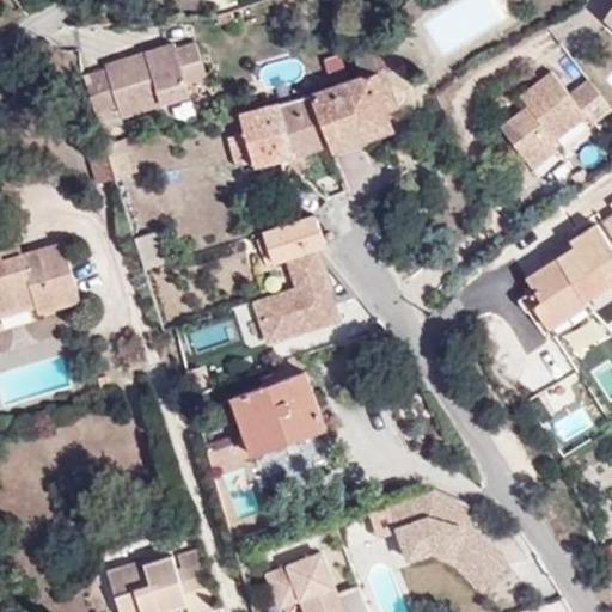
[(178,48),(177,42),(110,62),(126,114),(195,92),(193,85),(210,79),(199,41),(178,48)]
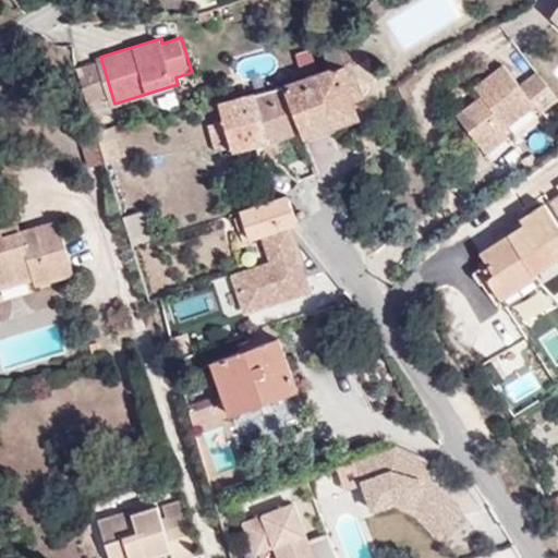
[(359,69),(349,41),(323,52),(328,70),(348,121),(359,118),(352,99),(363,96),(360,89),(377,82),(371,63),(359,69)]
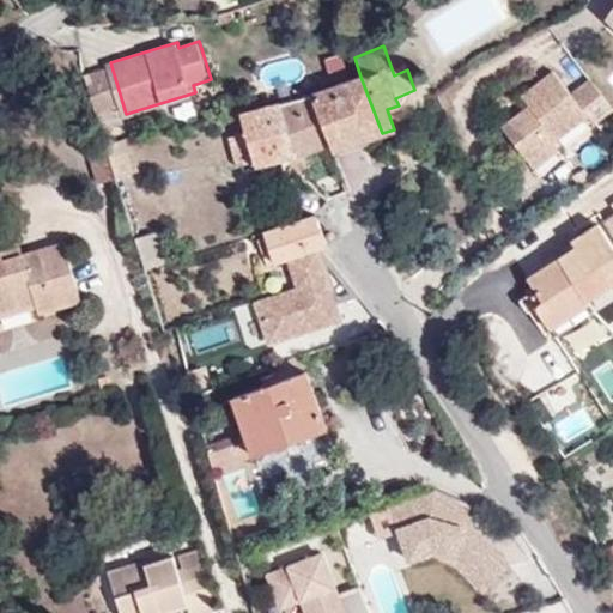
[(328,65),(333,79),(350,73),(345,59),(328,65)]
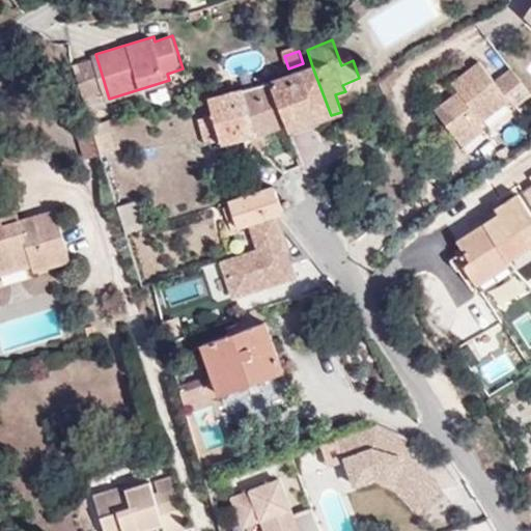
[(435,114),(463,149),(484,132),(479,126),(508,103),(514,110),(530,96),(530,95),(512,72),(497,84),(481,65),(454,85),(460,94),(435,114)]
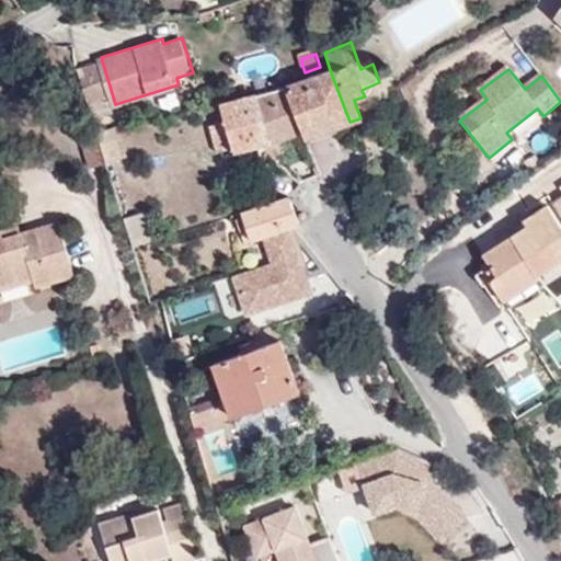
[(335,127),(350,122),(330,70),(322,73),(285,87),(305,134),(307,133),(334,123),(335,127)]
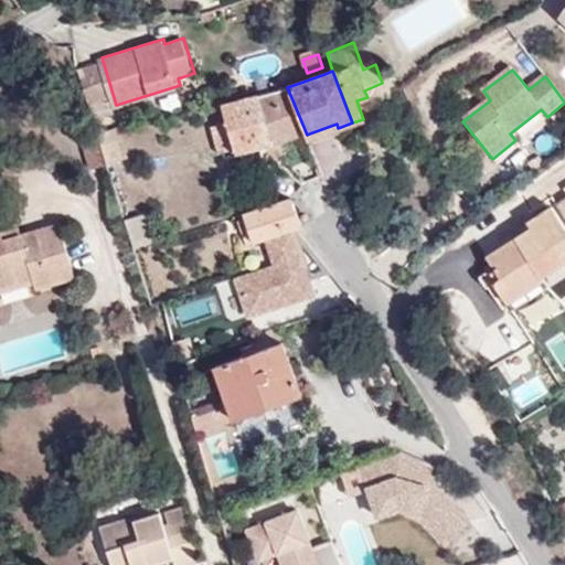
[(274,146),(307,135),(287,87),(258,97),(274,146)]
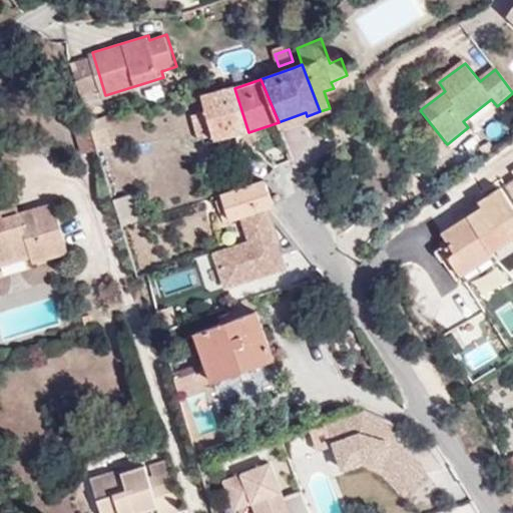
[(248,132),(234,88),(201,96),(204,109),(189,113),(197,139),(211,135),(213,140),(235,134),(238,148),(252,144),(248,132)]
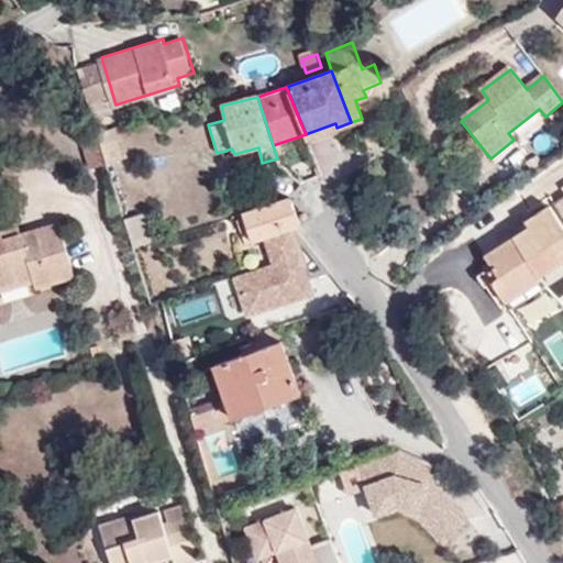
[(311,142),(339,132),(337,128),(335,123),(308,133),(311,142)]
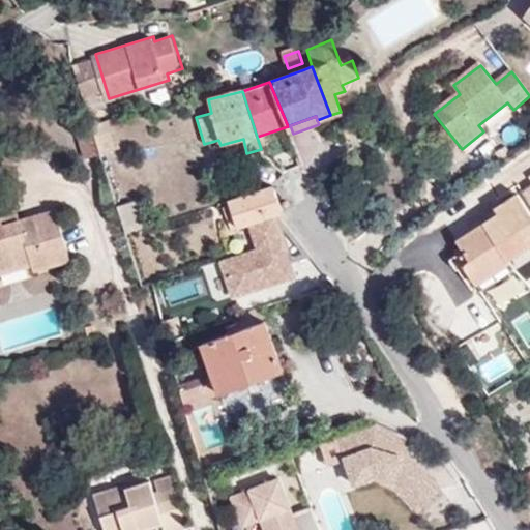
[(100,154),(91,124),(89,117),(75,122),(86,159),(100,154)]
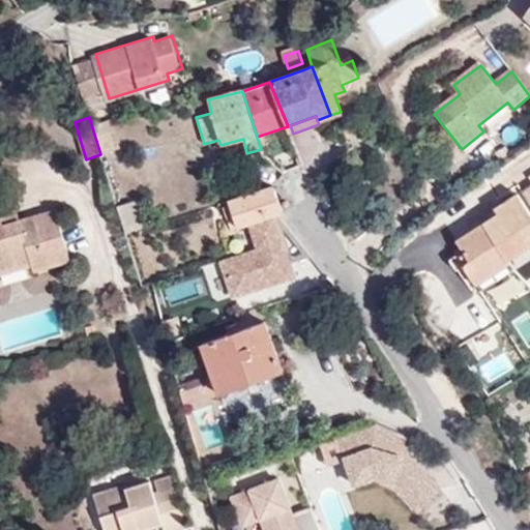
[(466,155),(489,138),(483,131),(462,149),(466,155)]
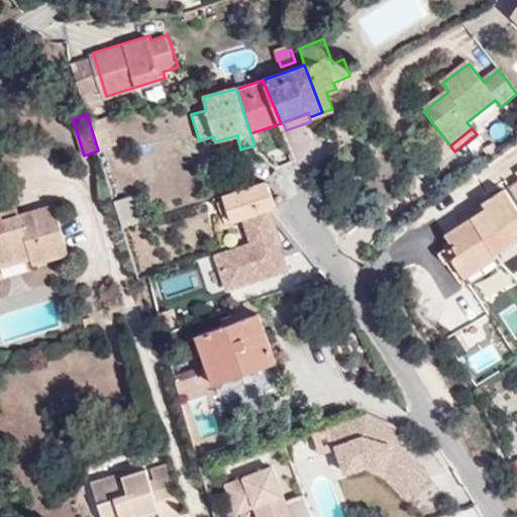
[(267,179),(222,194),(223,198),(232,222),(241,219),(266,211),(272,209),(276,208),(267,179)]
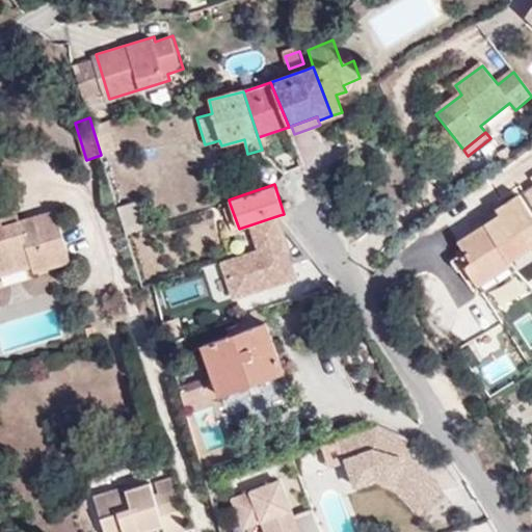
[(499,214),(458,241),(471,262),(531,221),(531,211),(520,193),(496,209),(499,214)]
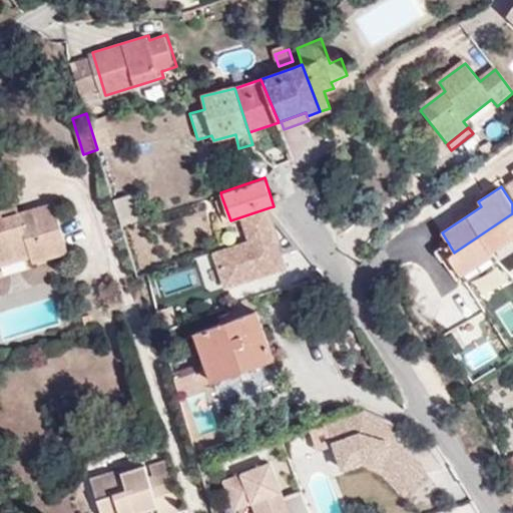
[(134,196),(114,202),(121,225),(141,219),(134,196)]
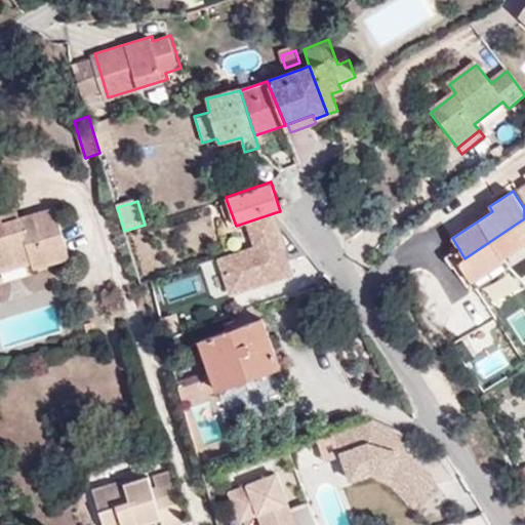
[(0,271),(31,261),(34,269),(71,257),(55,208),(4,225),(0,211),(0,271)]
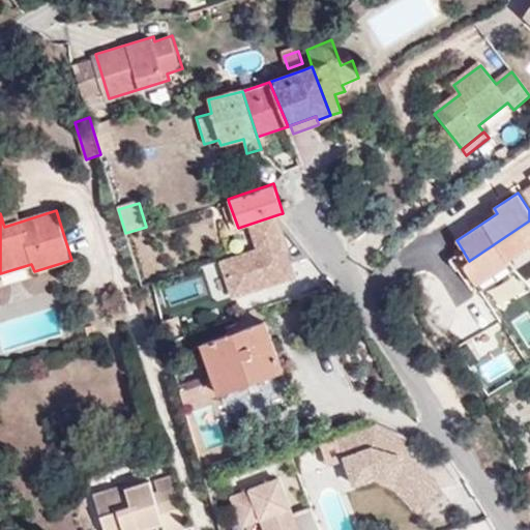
[(314,256),(278,214),(272,216),(280,239),(288,264),(314,256)]
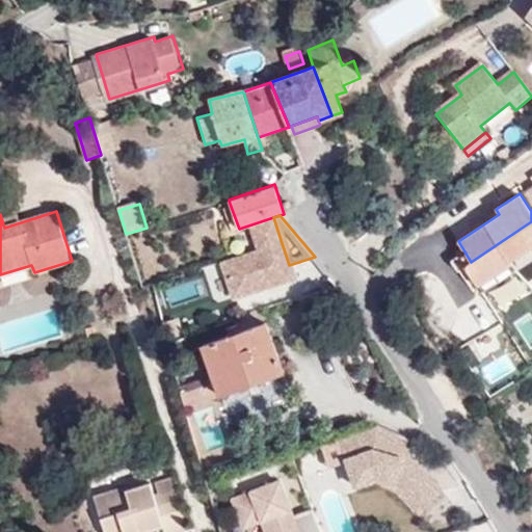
[(289,265),(281,240),(273,217),(248,225),(256,248),(256,249),(222,261),(234,296),(293,277),(289,265)]
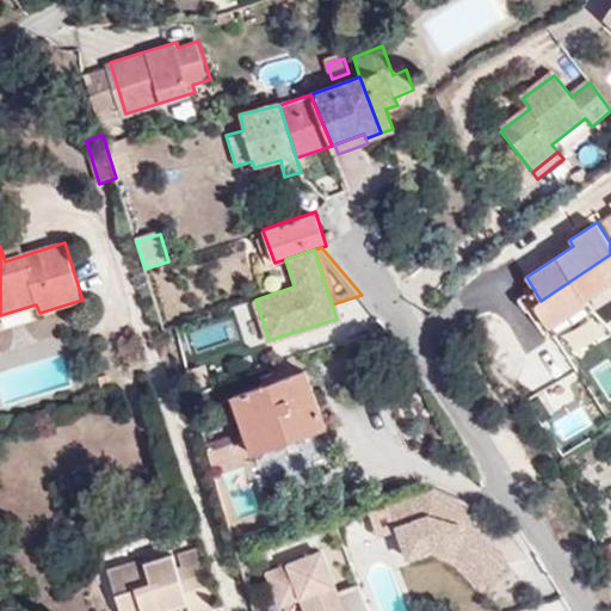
[(586,298),(610,282),(610,254),(541,301),(534,306),(549,328),(588,301),(586,298)]
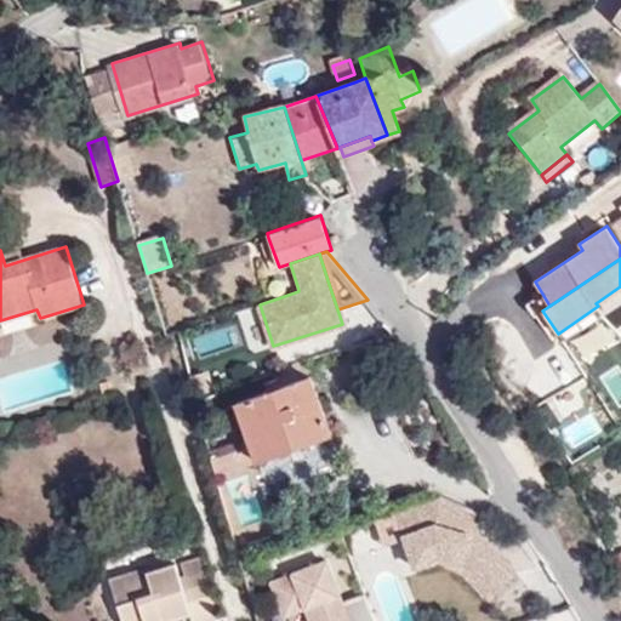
[(603,314),(598,306),(558,334),(563,341),(603,314)]
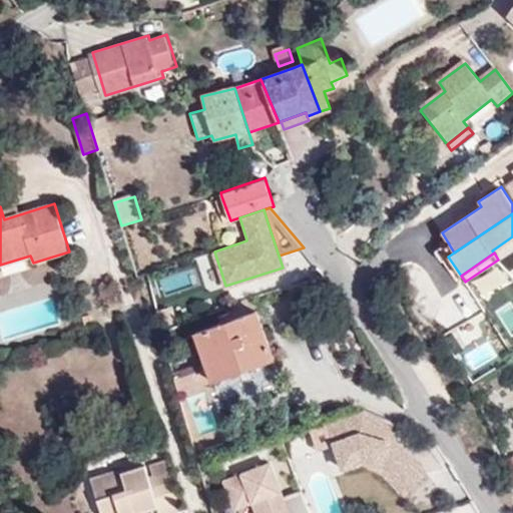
[(398,266),(403,282),(410,282),(416,281),(415,278),(411,263),(398,266)]
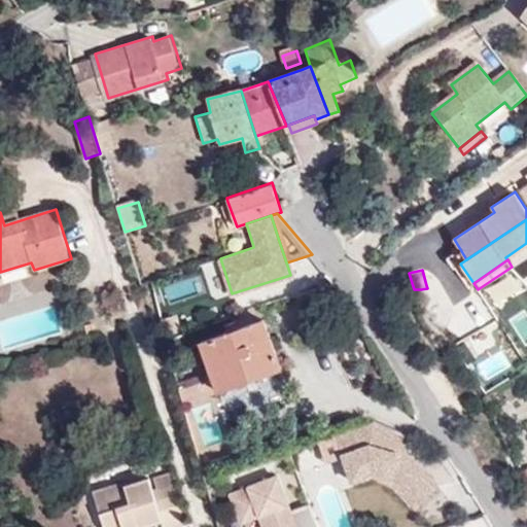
[(211,371),(217,389),(280,367),(265,320),(201,342),(211,371)]
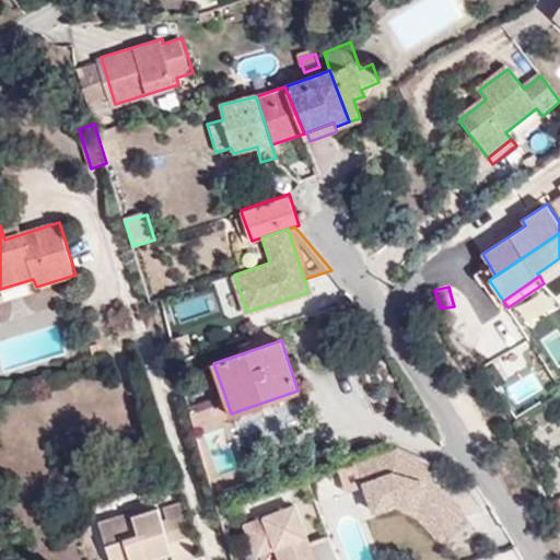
[(184,408),(189,429),(231,413),(224,394),(184,408)]
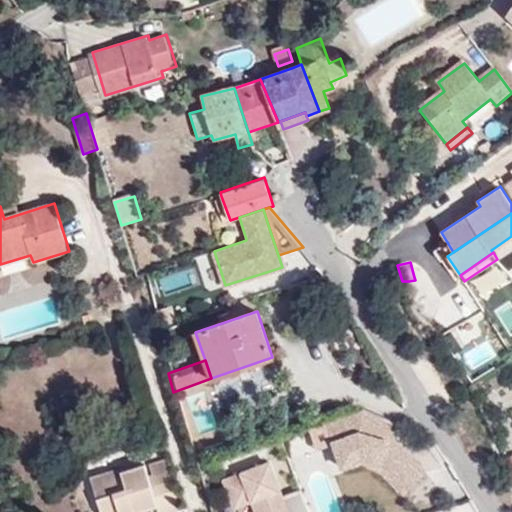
[(489,391),(482,378),(469,386),(475,399),(489,391)]
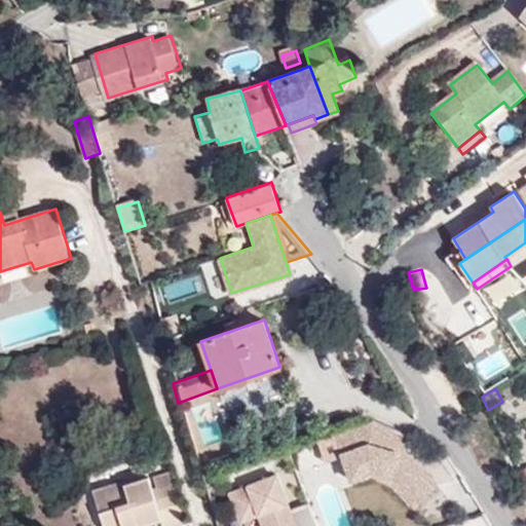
[(351,481),(373,474),(387,484),(412,510),(435,488),(409,461),(406,465),(397,456),(399,451),(404,436),(405,435),(393,429),(388,427),(386,426),(382,425),(373,421),(336,435),(351,481)]
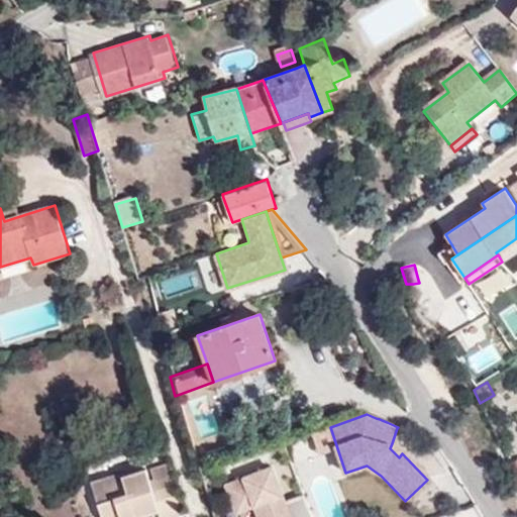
[(402,453),(392,443),(390,448),(399,457),(402,453)]
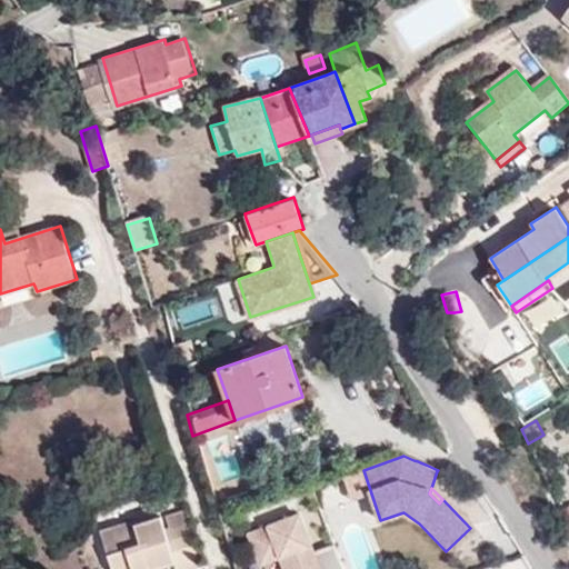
[(136,522),(135,518),(100,528),(113,568),(145,568),(173,559),(176,568),(182,568),(199,563),(186,520),(165,527),(159,515),(136,522)]
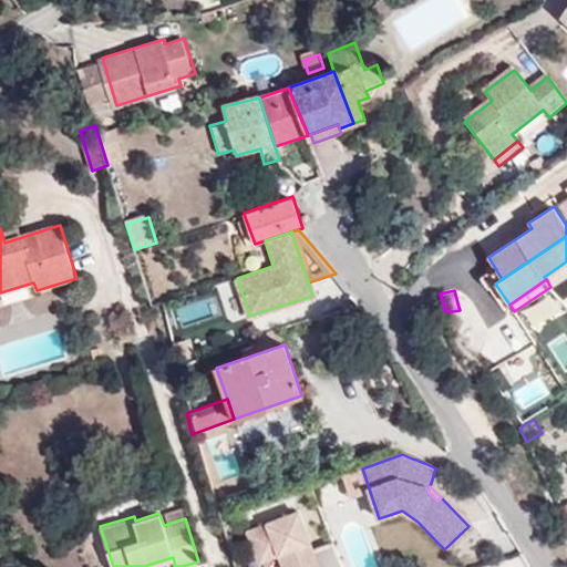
[(318,566),(298,513),(248,532),(260,562),(279,555),(284,566),(318,566)]
